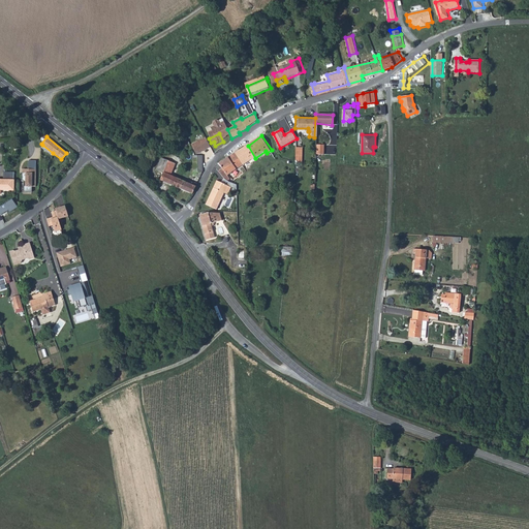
[(203,143),(188,142),(188,151),(193,151),(193,173),(191,173),(191,176),(194,176),(194,178),(201,177),(203,174),(203,143)]
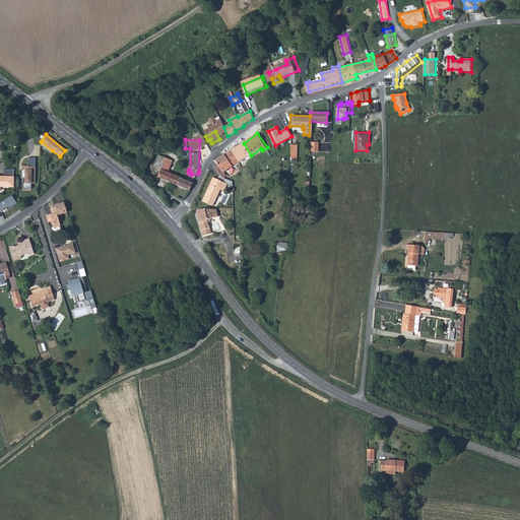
[(52,150),(42,142),(40,144),(51,152),(52,150)]
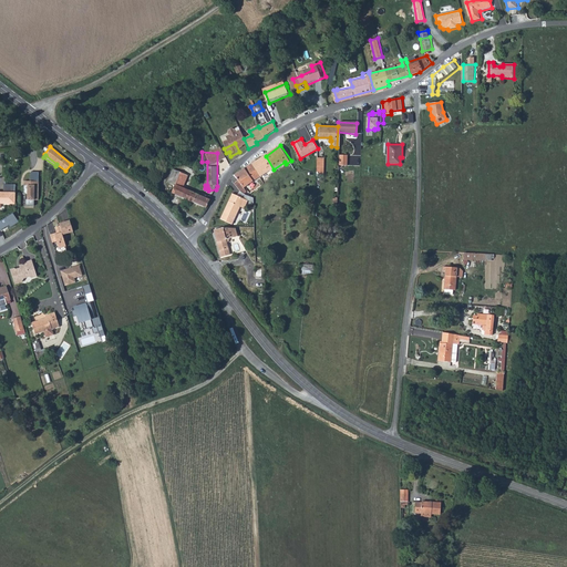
[(261,158),(270,172),(274,169),(266,156),(261,158)]
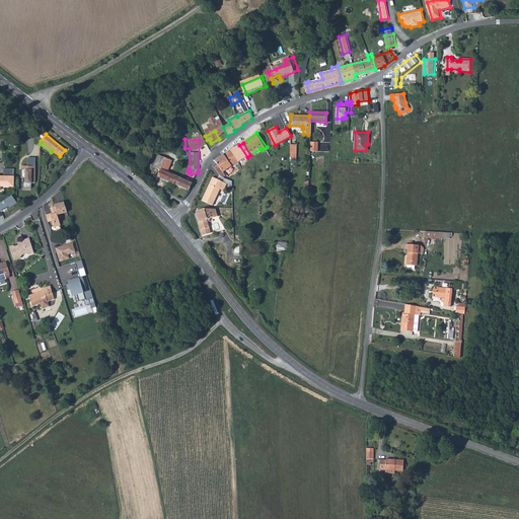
[(231,150),(239,162),(247,157),(239,145),(231,150)]
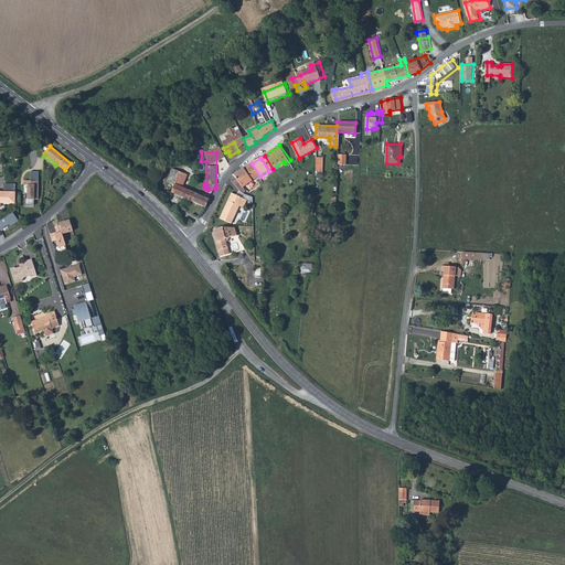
[(244,169),(253,183),(254,184),(257,182),(256,180),(260,177),(252,163),(244,169)]
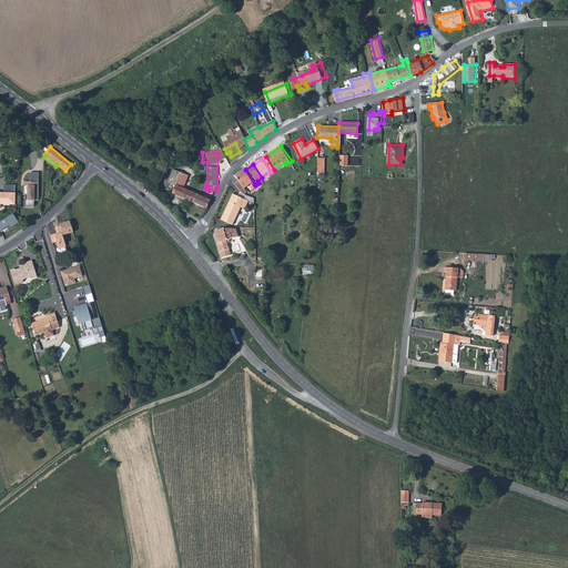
[(169,183),(175,186),(182,173),(173,170),(169,183)]
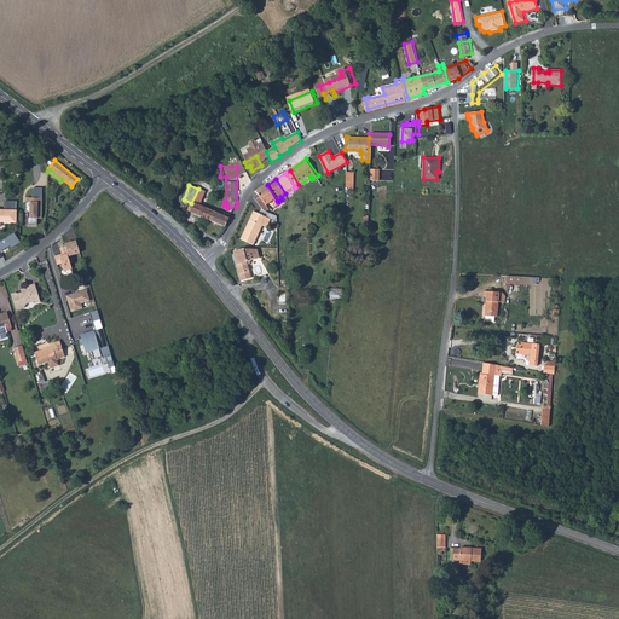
[(258,192),(265,206),(264,207),(266,209),(277,201),(267,185),(258,192)]
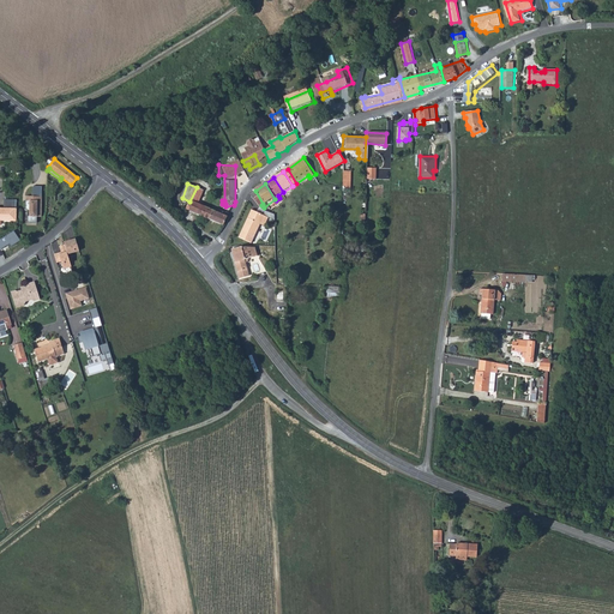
[(32,196),(26,196),(25,210),(28,210),(28,222),(37,223),(37,216),(41,216),(42,196),(42,186),(34,186),(32,196)]
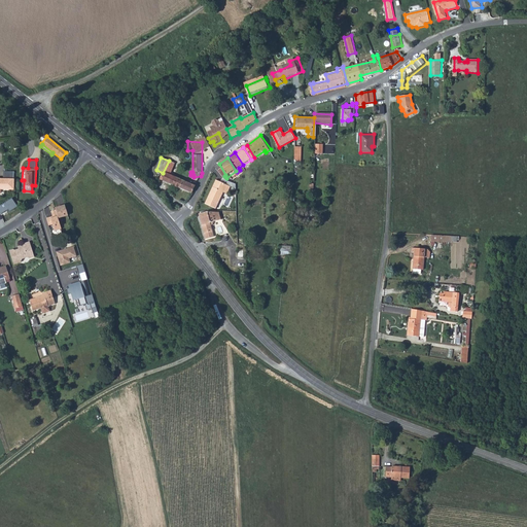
[(169,161),(163,173),(173,176),(177,165),(169,161)]
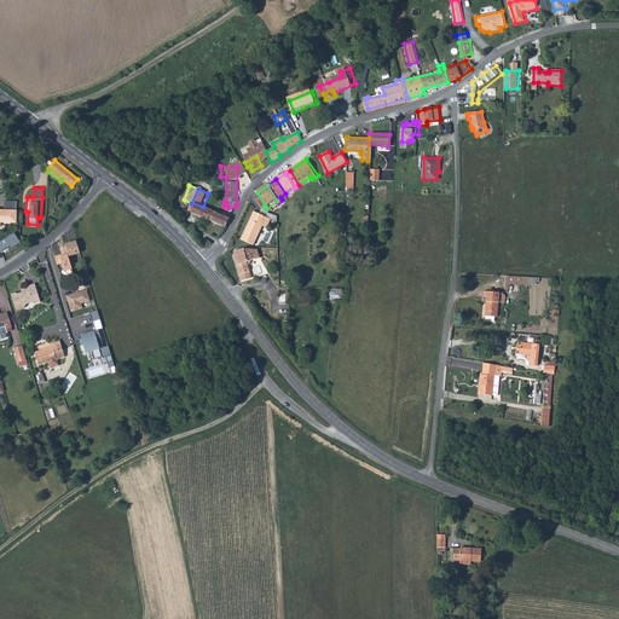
[(4,213),(0,212),(0,224),(16,224),(16,203),(4,203),(4,213)]
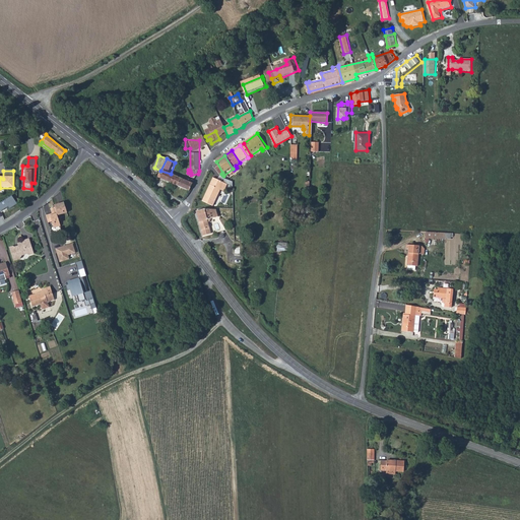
[(160,171),(158,177),(172,183),(189,191),(194,181),(191,180),(190,183),(174,176),(173,177),(170,176),(171,174),(160,171)]
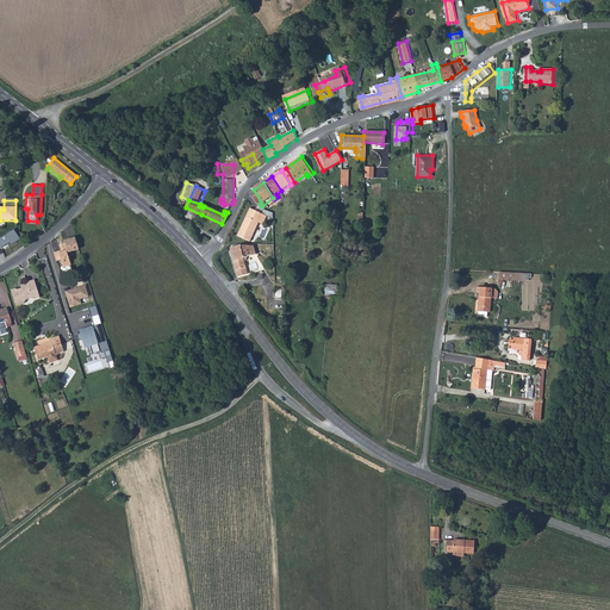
[(240,236),(253,241),(260,222),(263,223),(267,215),(250,207),(240,236)]
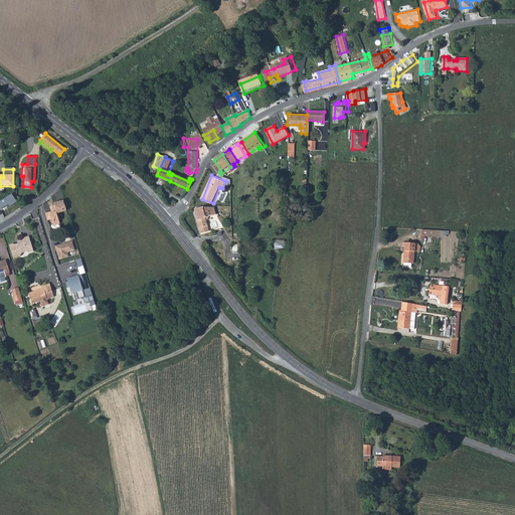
[(0,200),(0,208),(1,209),(8,204),(10,206),(18,201),(12,193),(0,200)]
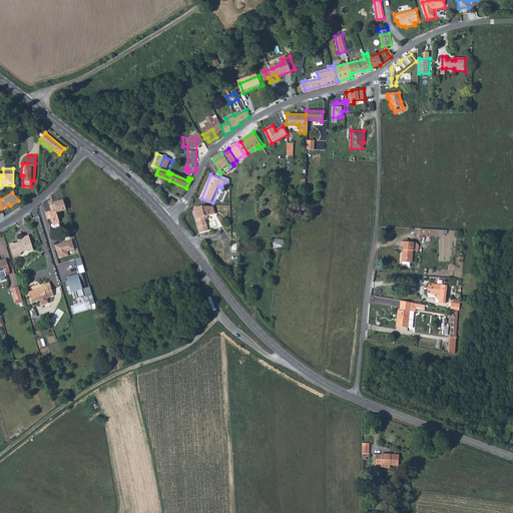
[(65,199),(55,201),(55,204),(51,205),(52,210),(46,212),(48,219),(52,218),(53,224),(60,223),(57,212),(68,209),(65,199)]
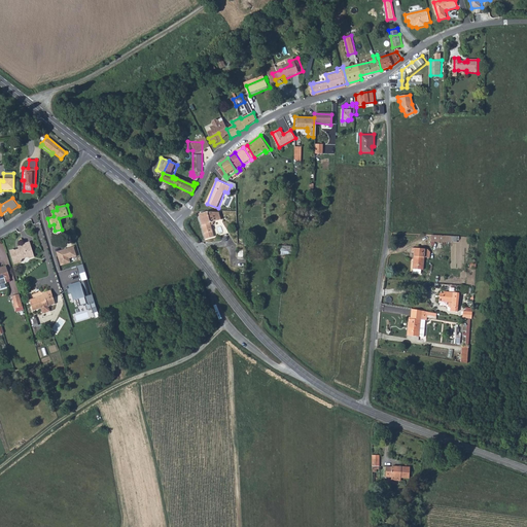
[(200,213),(207,240),(215,237),(211,226),(213,220),(219,218),(217,211),(208,211),(200,213)]
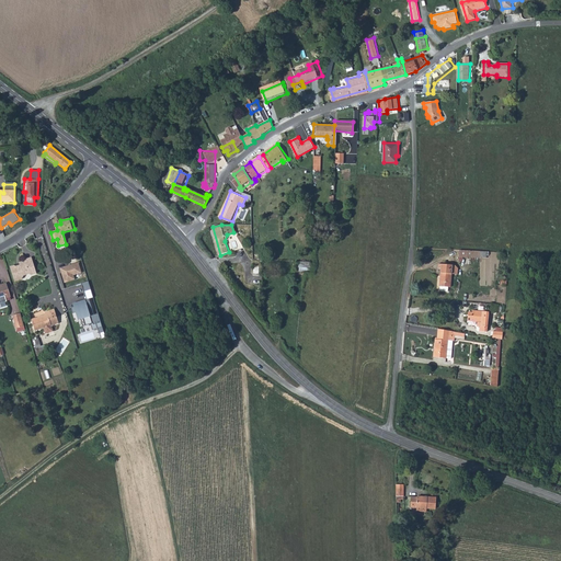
[(13,263),(9,264),(13,279),(21,277),(23,273),(29,272),(31,273),(35,271),(30,255),(23,258),(24,259),(19,261),(20,264),(16,265),(13,263)]
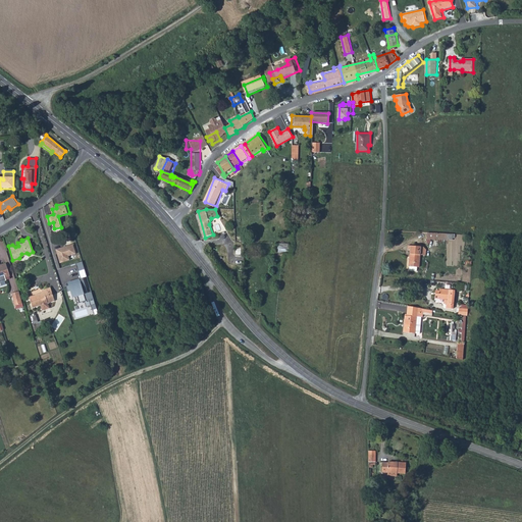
[(278,252),(289,252),(290,243),(278,243),(278,252)]
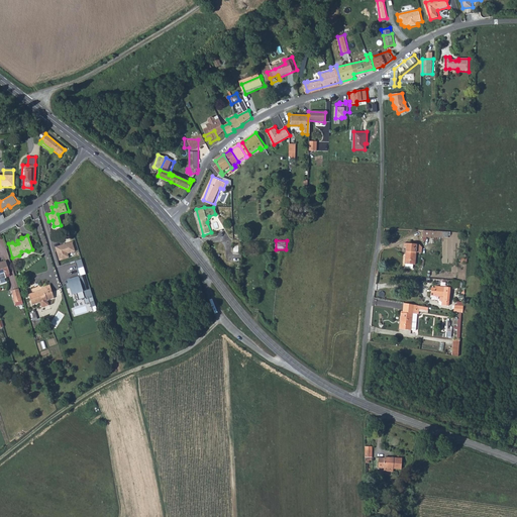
[(73,242),(56,247),(60,261),(71,256),(70,253),(76,251),(73,242)]
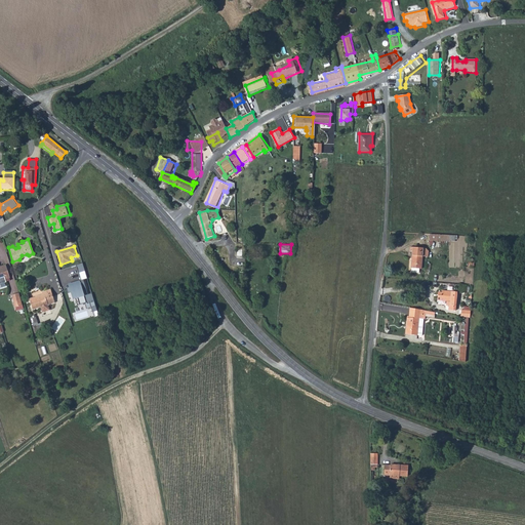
[(419,270),(421,270),(422,256),(422,254),(412,253),(411,269),(411,273),(419,274),(419,270)]
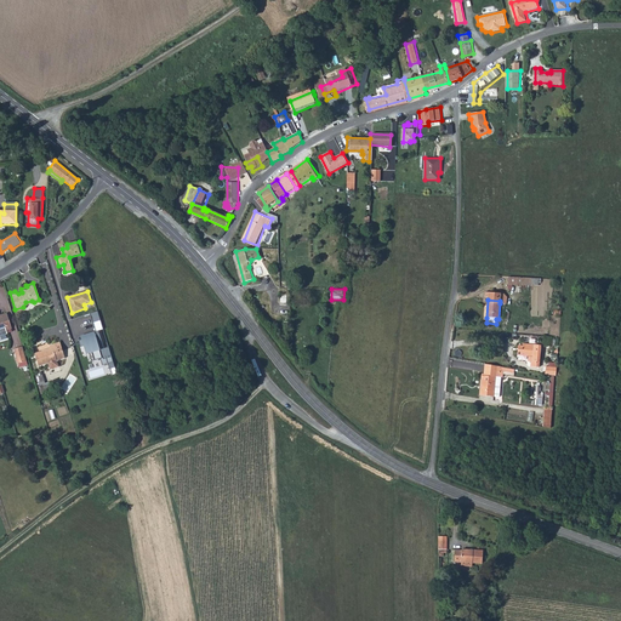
[(97,312),(91,314),(96,331),(98,330),(103,329),(97,312)]
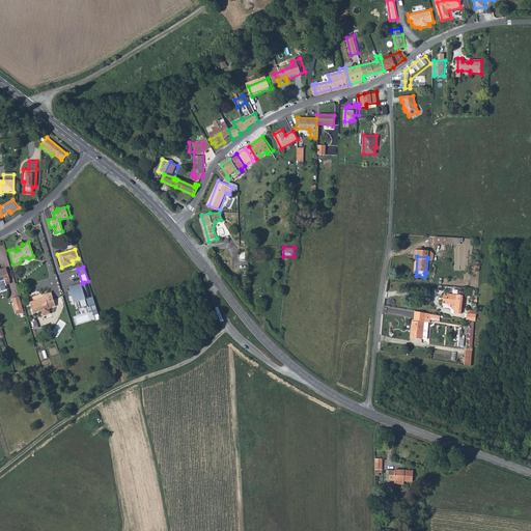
[(0,272),(0,287),(7,286),(6,283),(10,281),(7,269),(2,270),(3,272),(0,272)]
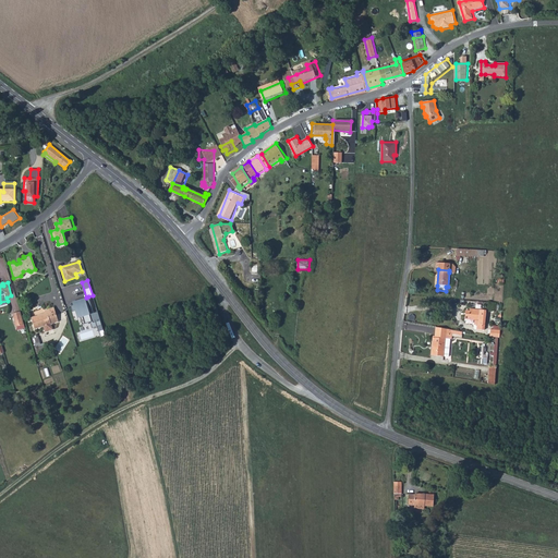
[(69,295),(69,292),(75,290),(74,284),(60,287),(62,298),(69,295)]
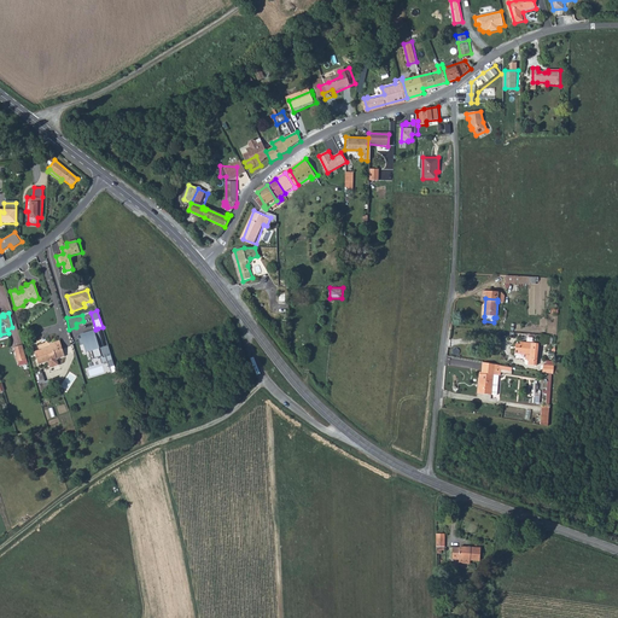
[(95,330),(81,334),(86,351),(92,350),(93,357),(110,353),(108,345),(103,345),(98,328),(95,330)]
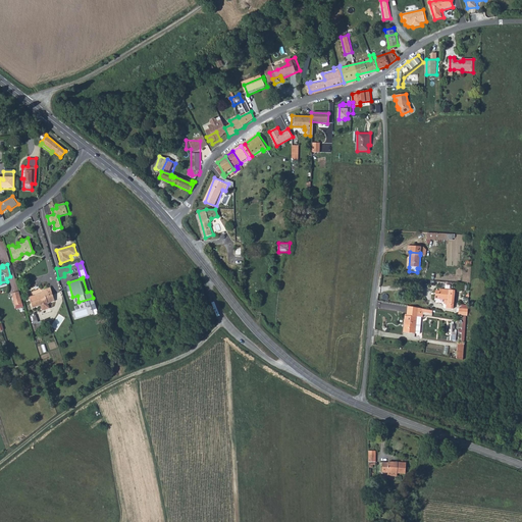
[(437,299),(440,300),(447,300),(447,306),(445,306),(445,309),(453,309),(454,290),(437,289),(437,292),(437,299)]
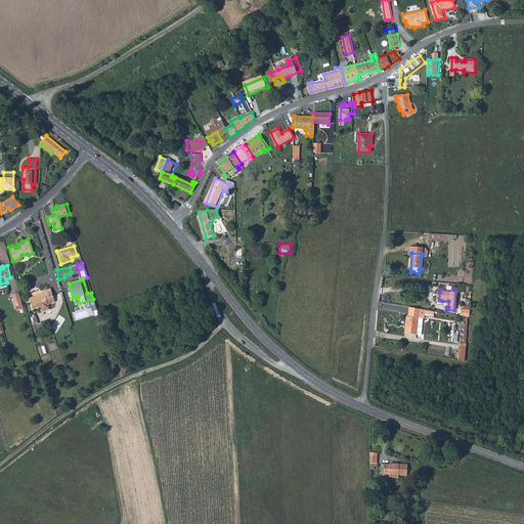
[(23,304),(18,292),(11,294),(15,306),(23,304)]
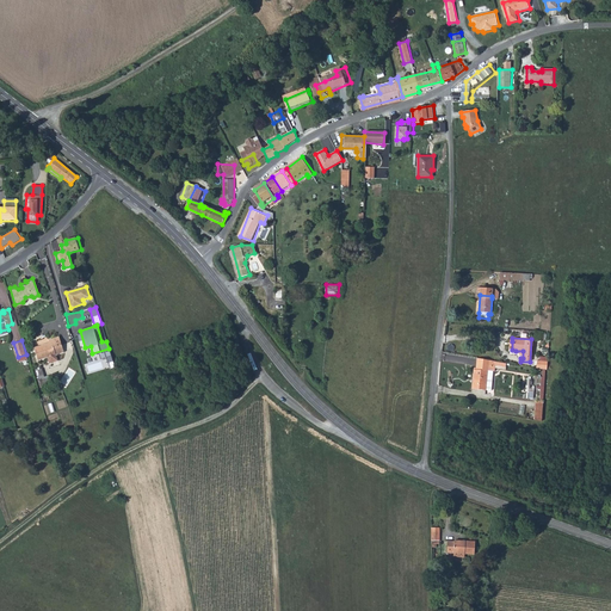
[(55,340),(50,343),(35,347),(38,359),(48,357),(49,363),(57,360),(56,355),(63,352),(61,343),(56,345),(55,340)]
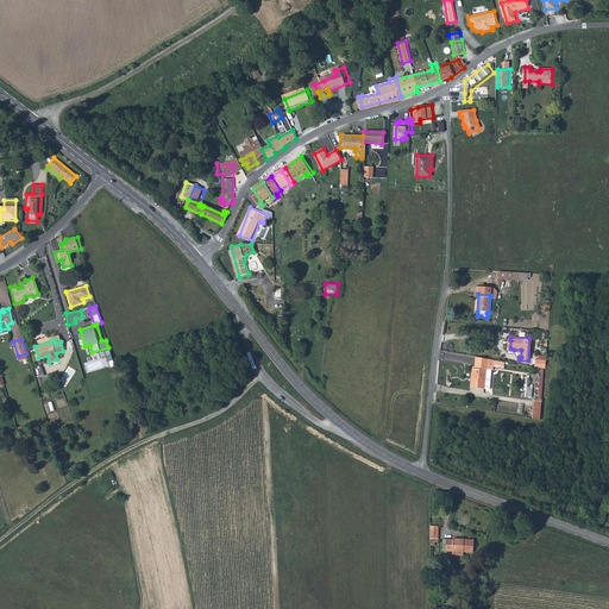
[(489,359),(473,356),(473,369),(471,369),(469,388),(488,390),(489,371),(488,370),(489,359)]
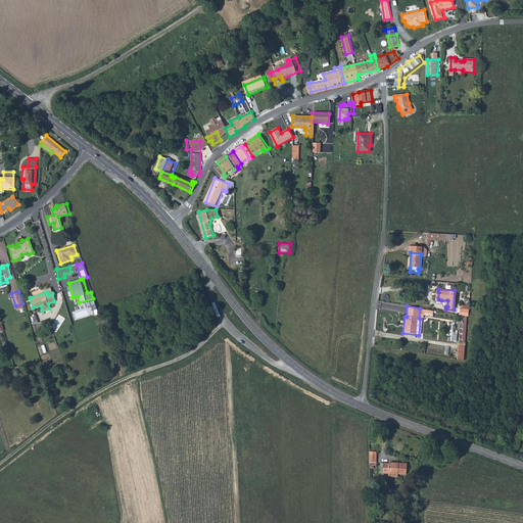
[(403,478),(413,477),(418,477),(419,468),(405,470),(403,478)]
